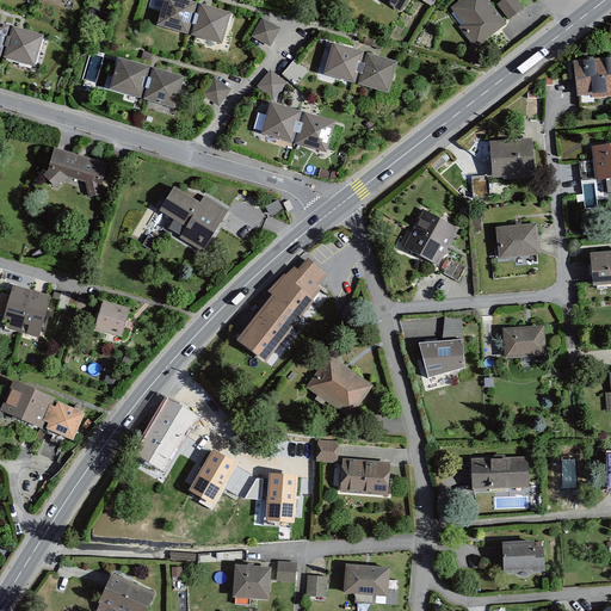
[(193,28),(197,17),(195,16),(197,6),(174,0),(166,0),(159,28),(189,36),(191,26),(193,28)]
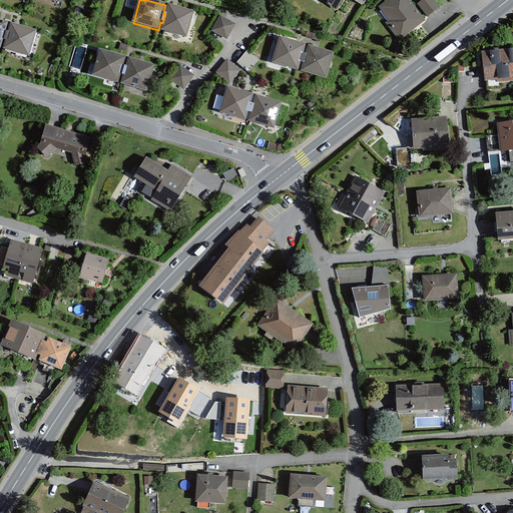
[(322,0),(337,9),(343,0),(322,0)]
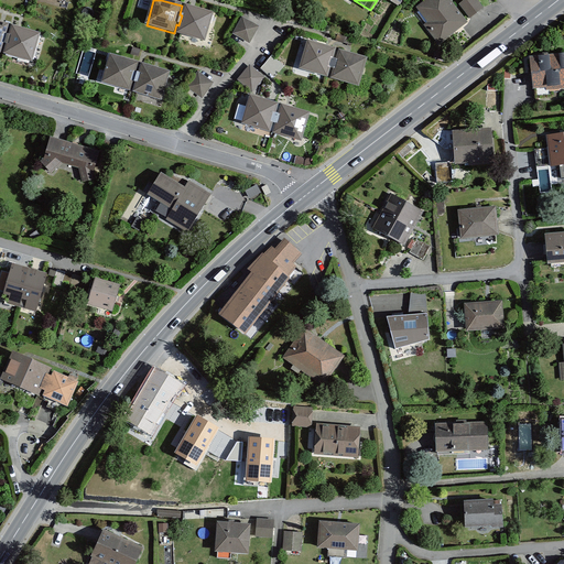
[(451,0),(425,0),(416,8),(427,22),(423,25),(440,45),(468,22),(451,0)]
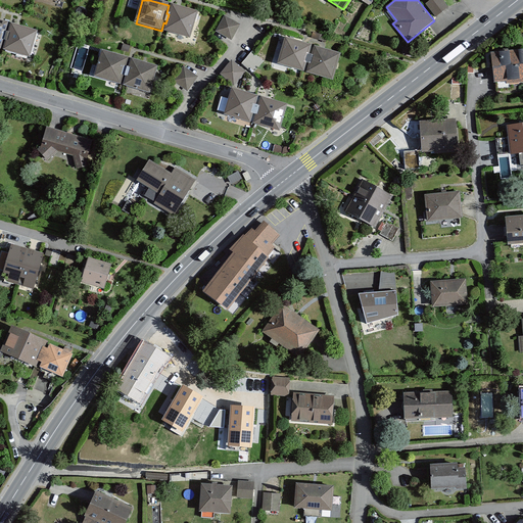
[(441,0),(431,0),(426,4),(435,17),(448,8),(441,0)]
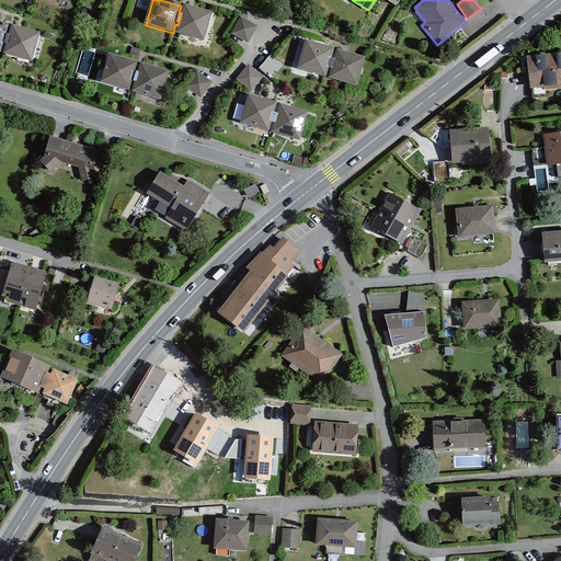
[(183,15),(181,15),(178,25),(180,25),(178,34),(206,42),(214,14),(186,7),(183,15)]
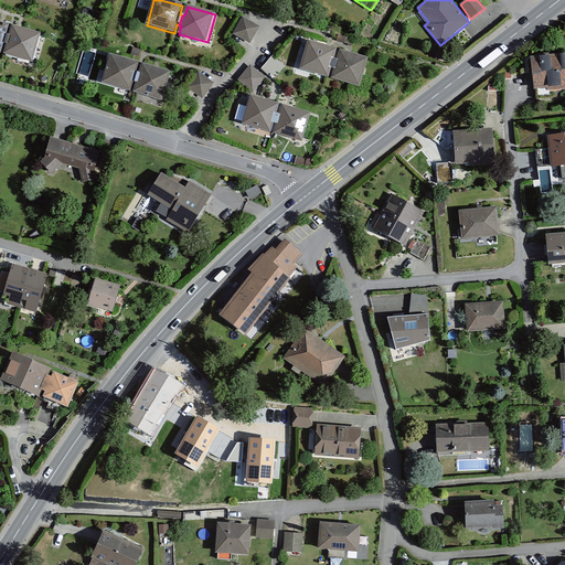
[(243,17),(233,34),(249,44),(259,27),(243,17)]
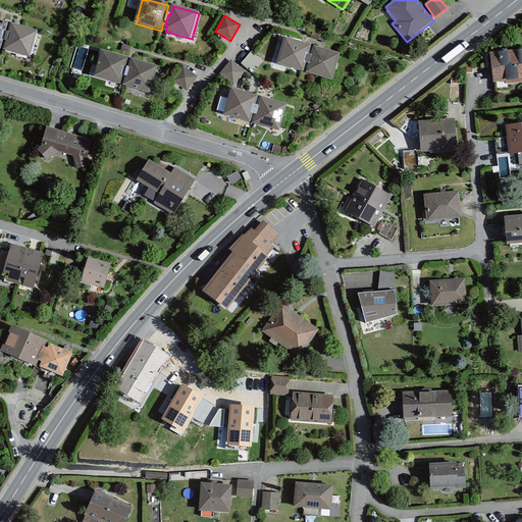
[(9,35),(7,34),(4,43),(6,43),(4,51),(31,58),(38,34),(11,25),(9,35)]
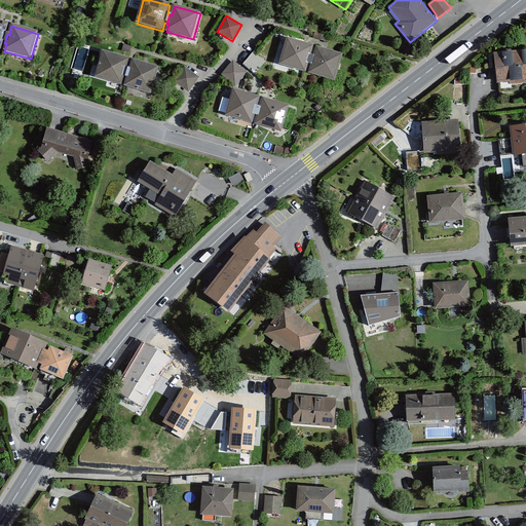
[(287,39),(279,64),(307,71),(314,47),(287,39)]
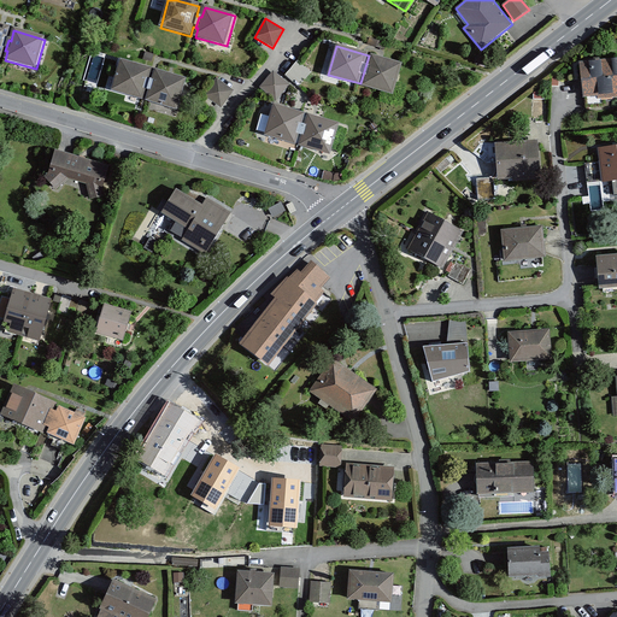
[(369,56),(360,83),(393,93),(401,65),(369,56)]
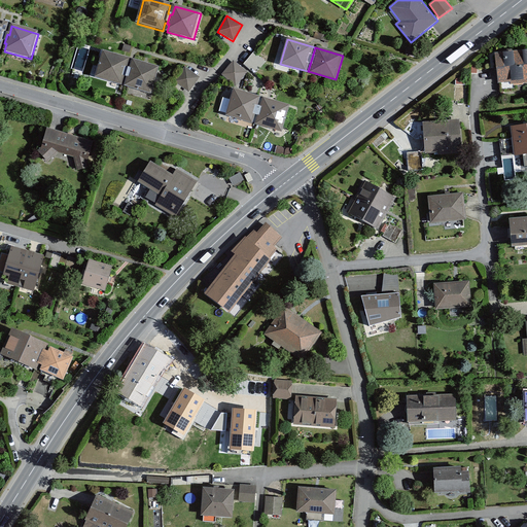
[(526,49),(494,54),(497,83),(510,82),(510,85),(526,82),(526,49)]
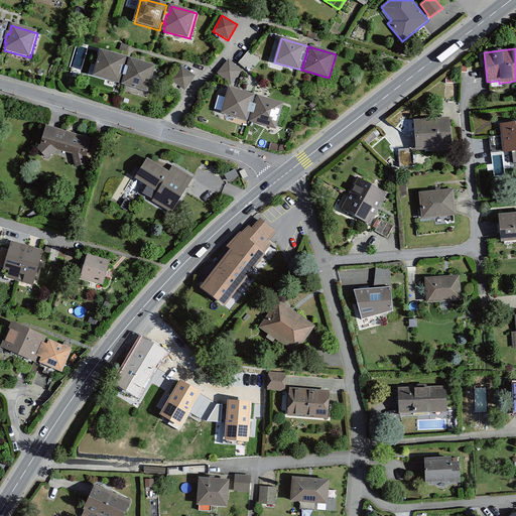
[(249,52),(240,66),(250,74),(260,61),(249,52)]
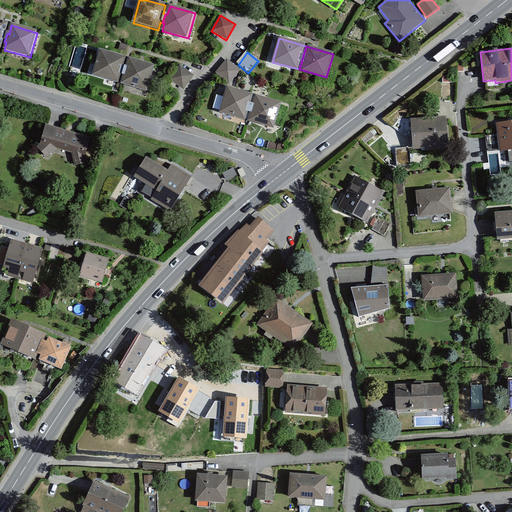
[(121,78),(124,70),(122,69),(124,61),(99,54),(92,78),(117,86),(119,78),(121,78)]
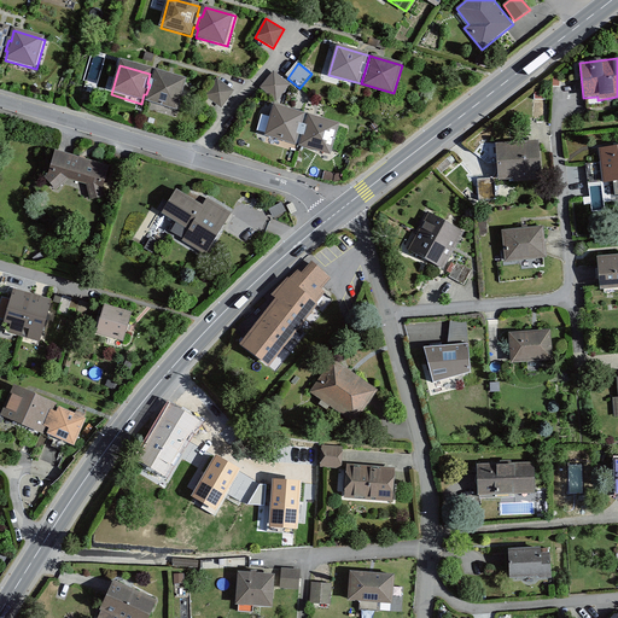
[(273,70),(260,86),(275,99),(289,83),(273,70)]
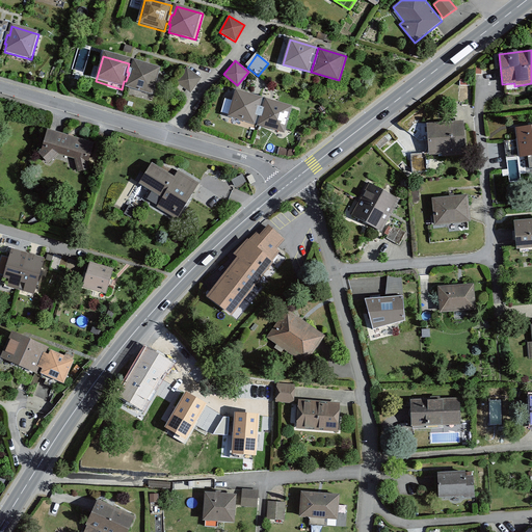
[(131,73),(129,73),(126,81),(129,82),(126,90),(153,98),(160,72),(134,64),(131,73)]
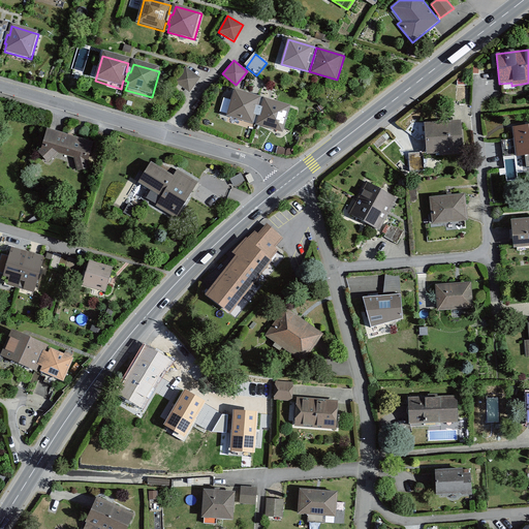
[(185,66),(174,82),(189,93),(200,79),(185,66)]
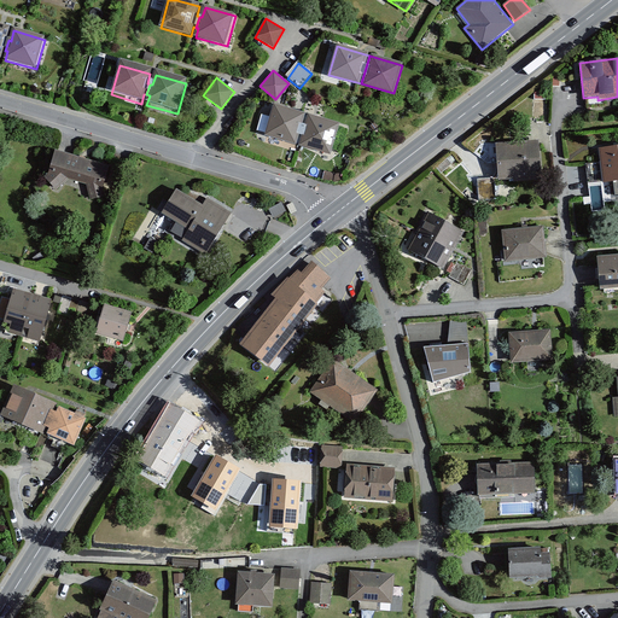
[(277,106),(269,134),(302,144),(310,115),(277,106)]
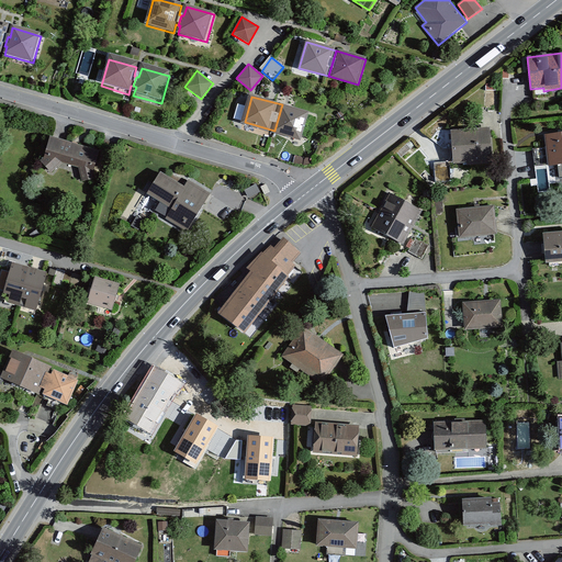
[(234,119),(239,121),(244,105),(238,104),(234,119)]
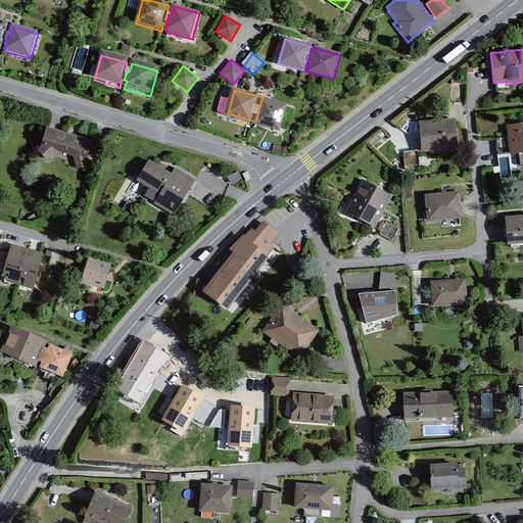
[(263,97),(255,122),(283,130),(290,105),(263,97)]
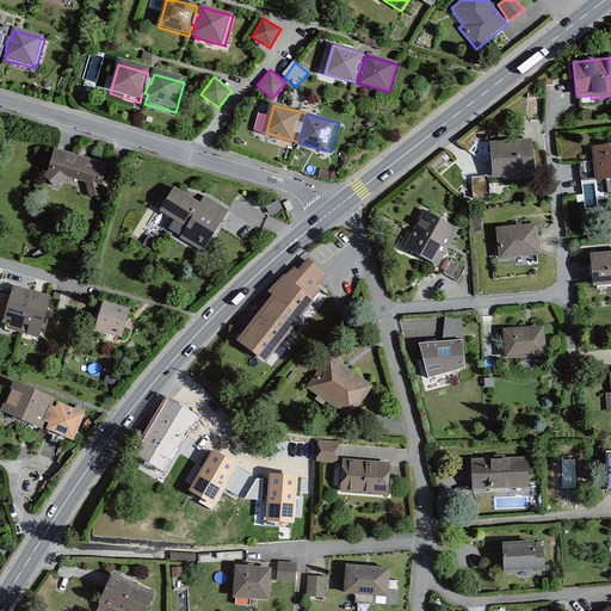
[(532,139),(491,142),(493,178),(507,177),(507,180),(536,178),(532,139)]
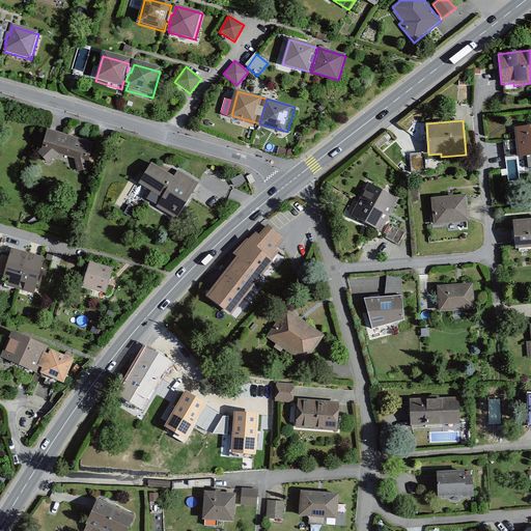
[(530,126),(513,129),(518,158),(530,156),(530,126)]
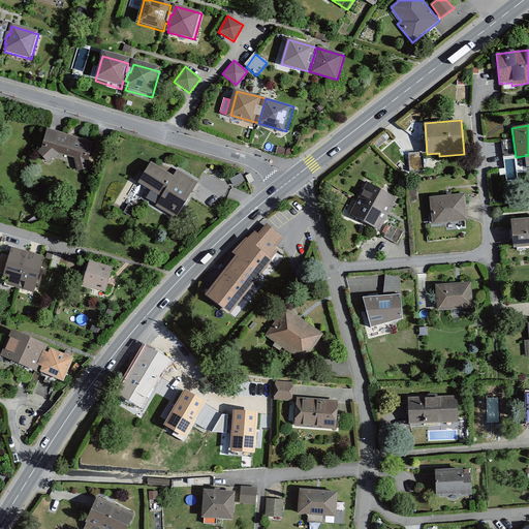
[(45,147),(39,154),(50,164),(60,154),(74,158),(78,172),(92,169),(90,162),(95,144),(51,130),(45,147)]
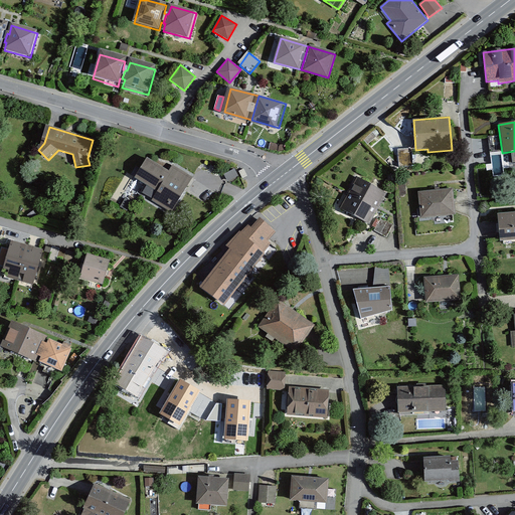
[(412,150),(398,151),(399,166),(412,166),(412,150)]
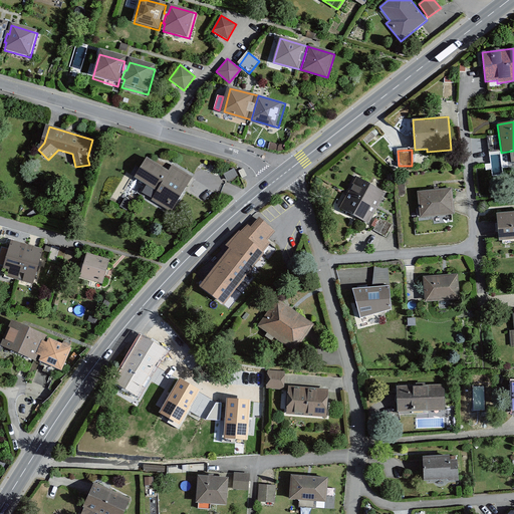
[(169,174),(146,160),(134,180),(157,193),(152,202),(172,214),(193,179),(173,167),(169,174)]
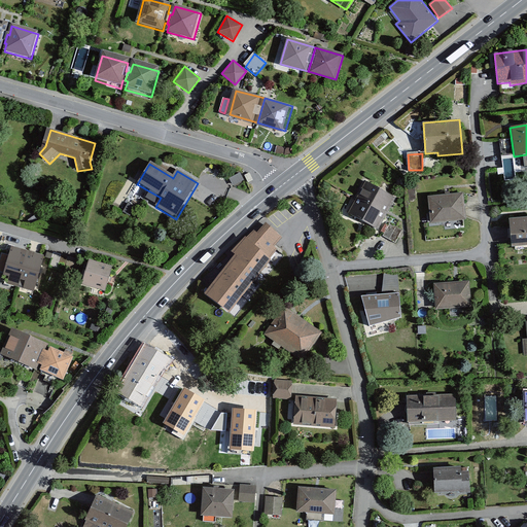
[(229,178),(233,186),(244,180),(240,173),(229,178)]
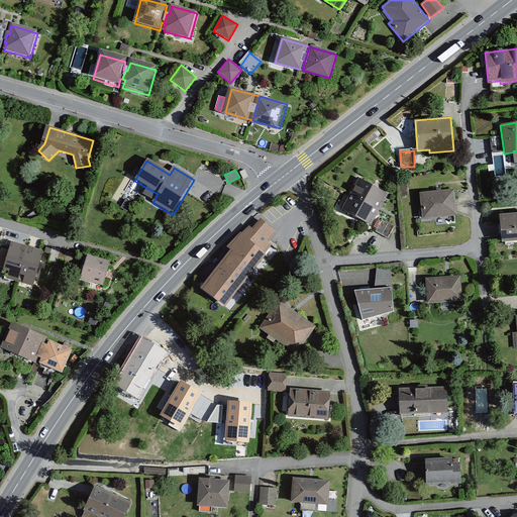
[(244,170),(239,172),(243,180),(248,177),(244,170)]
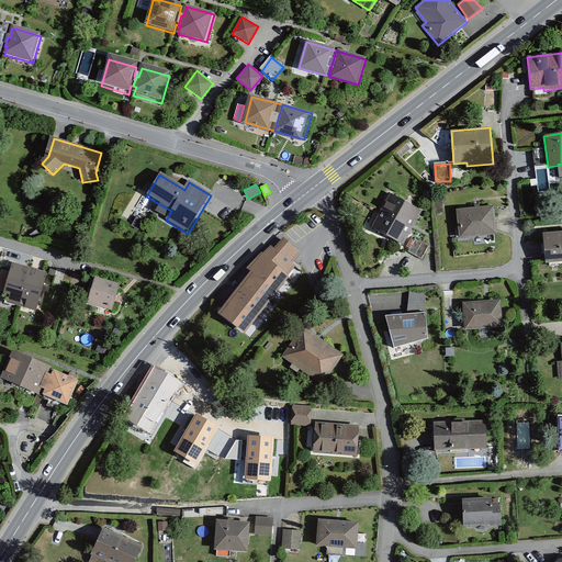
[(388,194),(379,212),(412,228),(420,211),(388,194)]
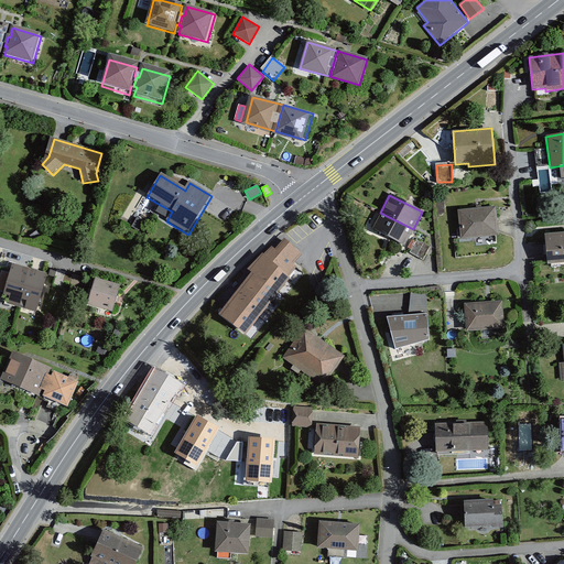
[(443,195),(436,196),(438,216),(445,215),(443,195)]
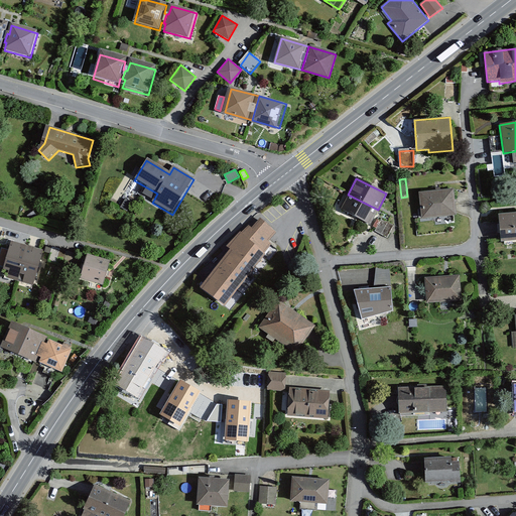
[(454,188),(418,192),(421,220),(457,216),(457,214),(454,188)]
